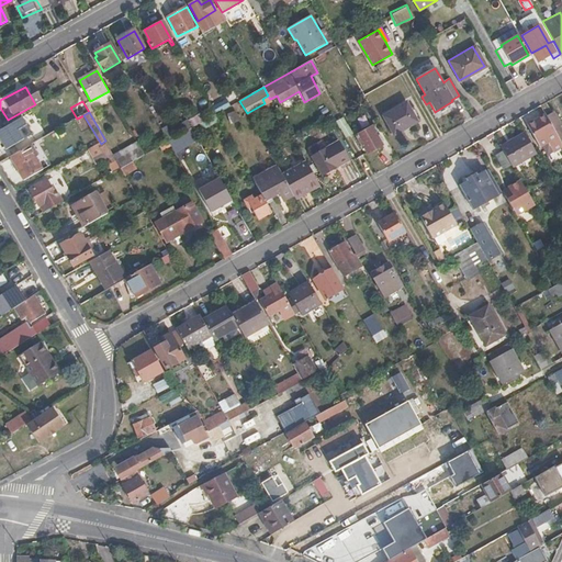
[(422,130),(411,112),(389,124),(400,143),(422,130)]
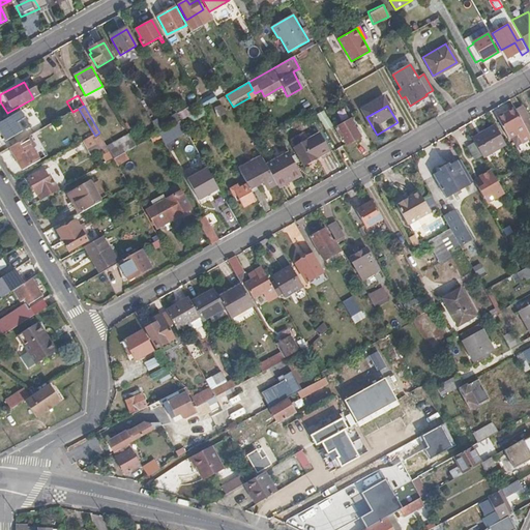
[(513,110),(529,138),(529,127),(526,120),(528,119),(521,106),(513,110)]
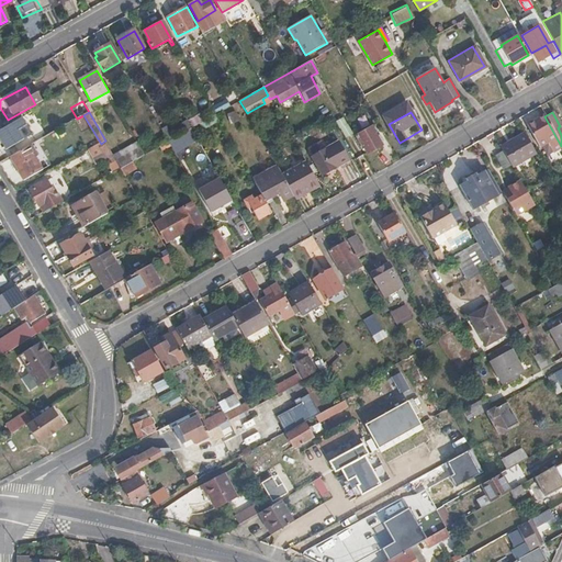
[(544,116),(543,114),(525,125),(538,147),(546,143),(551,152),(561,146),(544,116)]
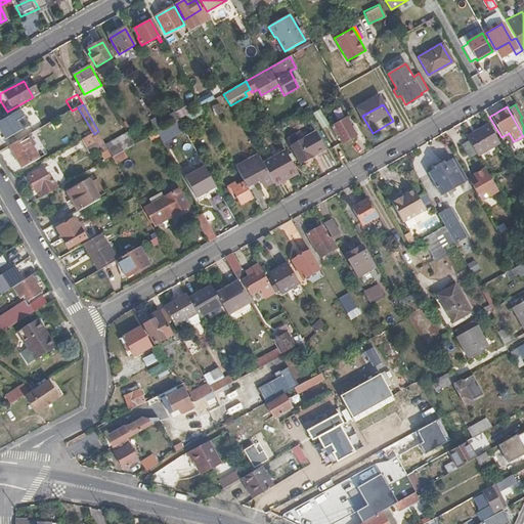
[(23,133),(12,116),(0,122),(0,131),(5,140),(10,137),(12,139),(23,133)]
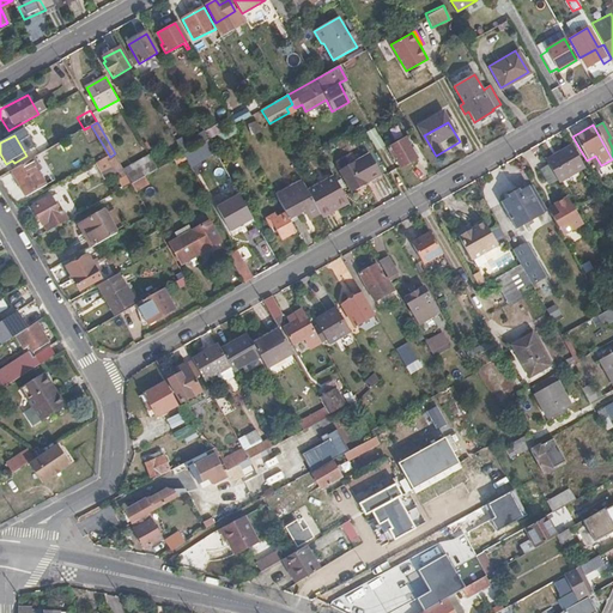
[(387,147),(392,157),(395,157),(401,167),(416,157),(405,139),(387,147)]
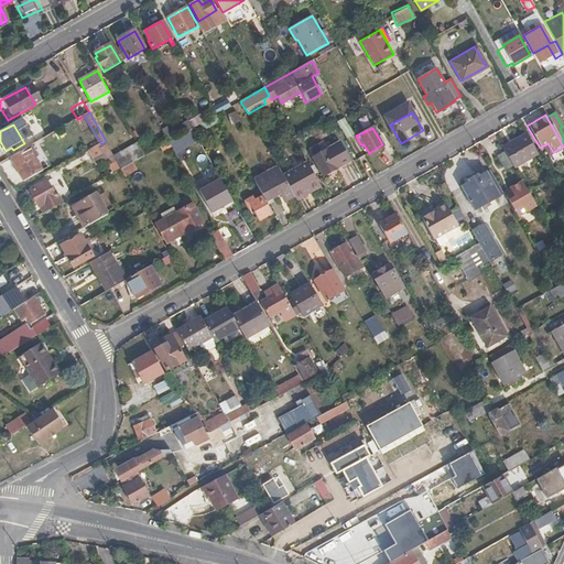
[(187,130),(166,141),(174,153),(194,143),(187,130)]
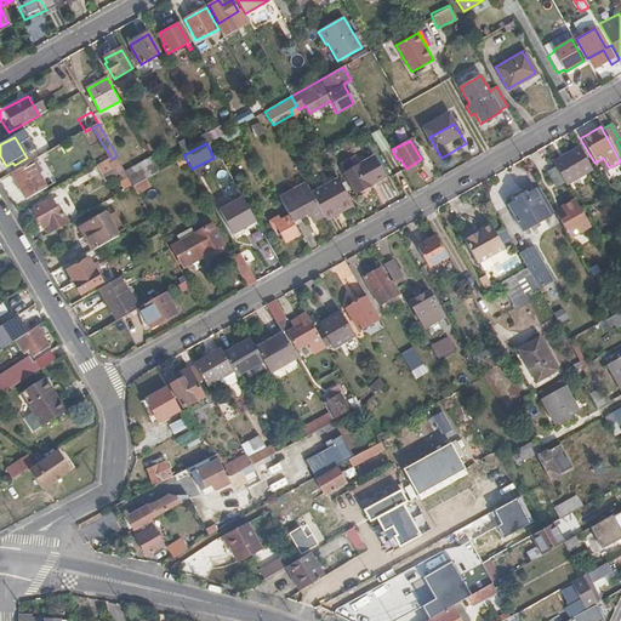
[(591,170),(579,147),(552,163),(565,184),(591,170)]
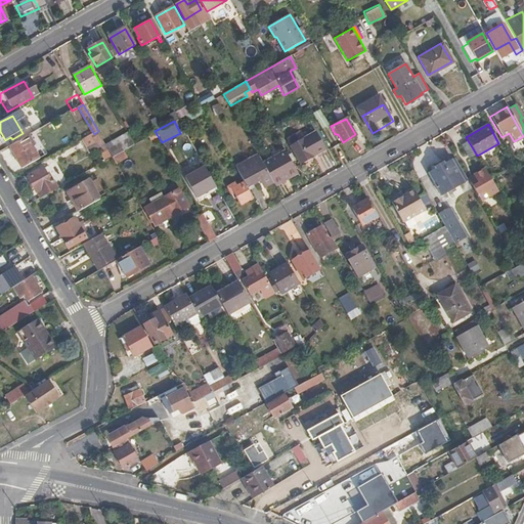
[(91,146),(103,140),(98,131),(94,134),(86,138),(91,146)]
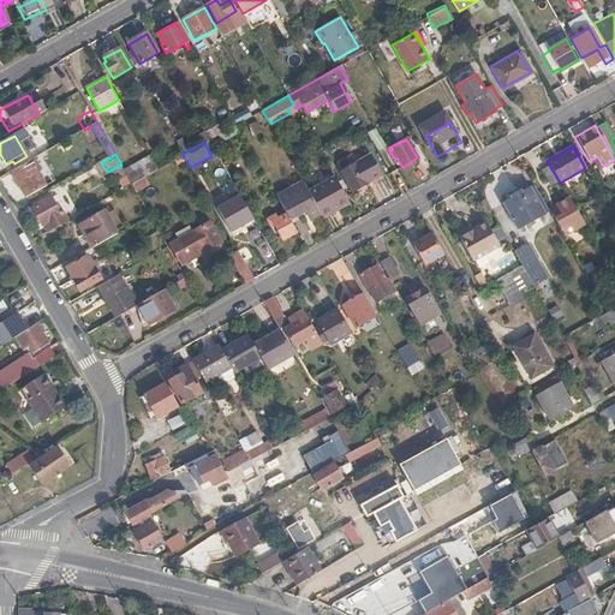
[(382,175),(369,154),(340,169),(352,191),(382,175)]
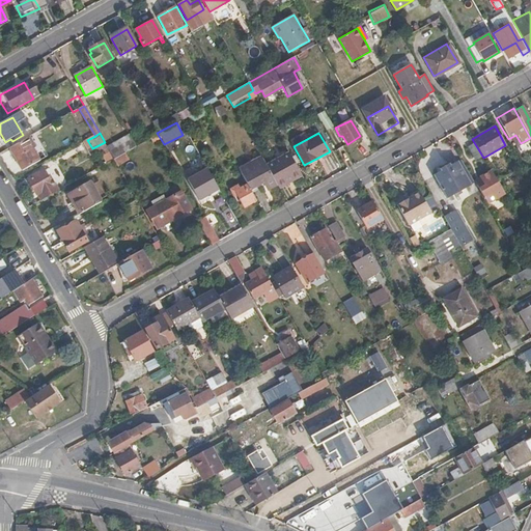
[(29,137),(8,148),(22,170),(39,161),(29,143),(31,141),(29,137)]
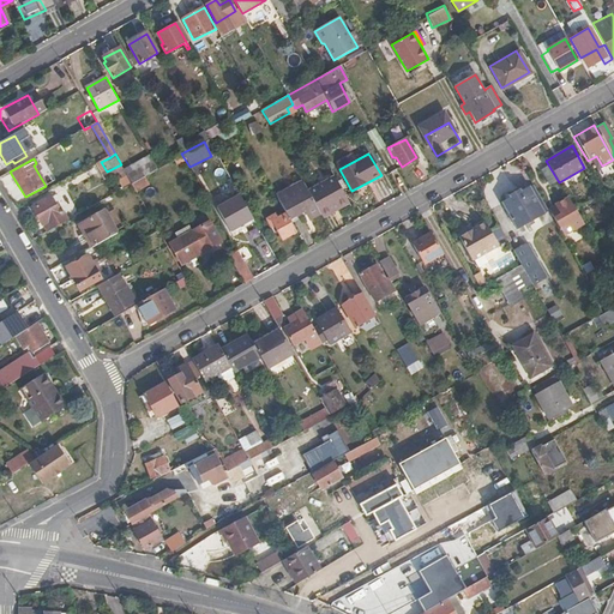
[(319,212),(323,218),(333,212),(331,210),(347,200),(332,174),(306,188),(319,212)]
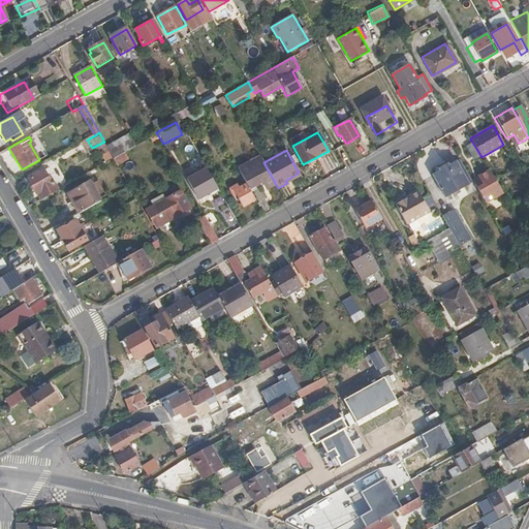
[(126,151),(114,158),(117,164),(129,156),(126,151)]
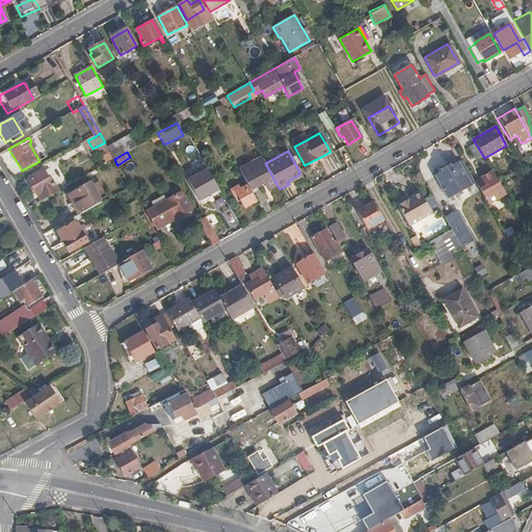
[(238,169),(247,185),(250,191),(264,184),(268,189),(276,184),(265,163),(262,157),(238,169)]
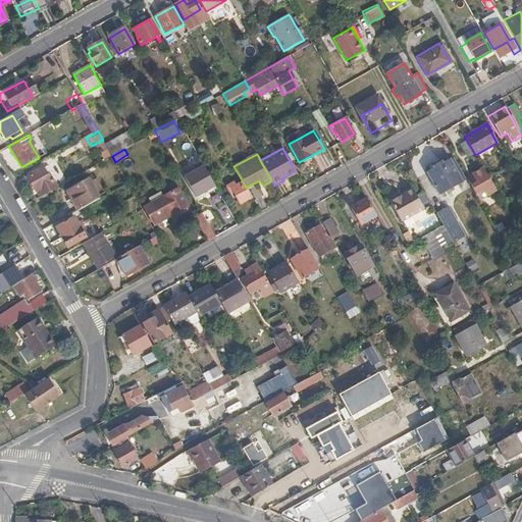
[(458,167),(468,185),(471,191),(487,180),(475,158),(458,167)]
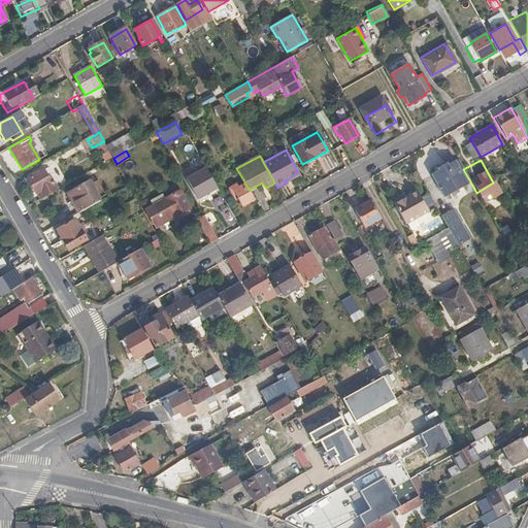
[(431,174),(444,196),(468,184),(455,161),(448,165),(447,163),(437,168),(438,170),(431,174)]
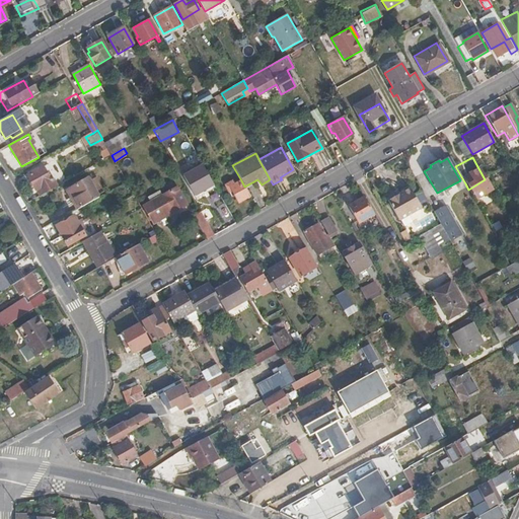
[(194,196),(213,184),(202,164),(182,174),(194,196)]
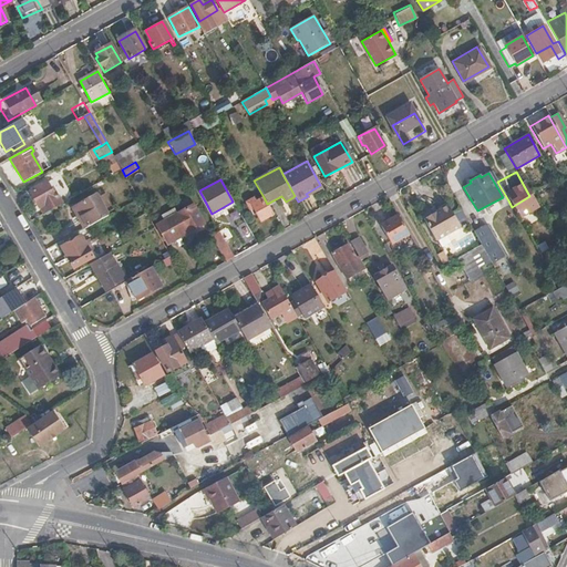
[(59,200),(48,182),(29,192),(40,210),(59,200)]
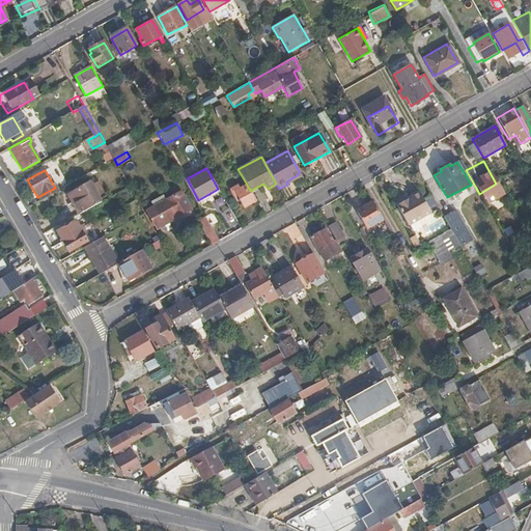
[(288,184),(302,175),(300,173),(286,182),(288,184)]
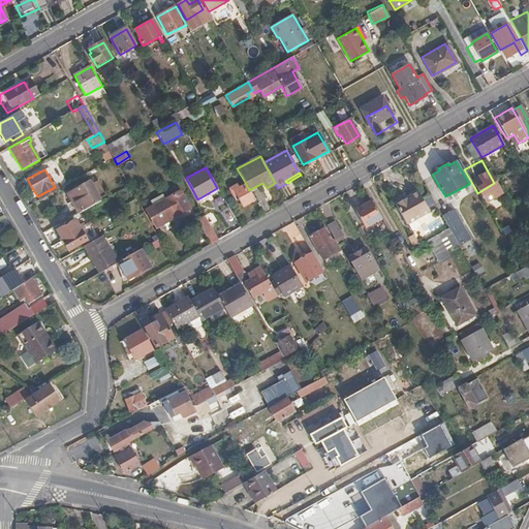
[(68,194),(80,214),(101,201),(90,182),(68,194)]
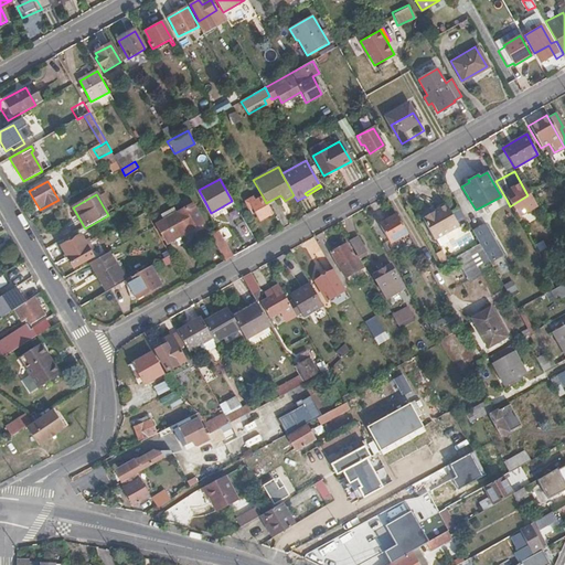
[(257,220),(272,212),(266,203),(263,196),(255,201),(252,198),(247,201),(257,220)]
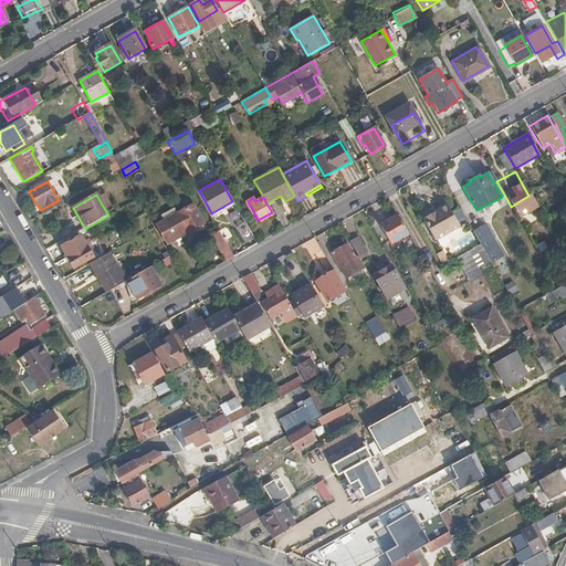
[(165,220),(157,226),(168,243),(203,222),(192,203),(177,213),(174,208),(161,216),(165,220)]
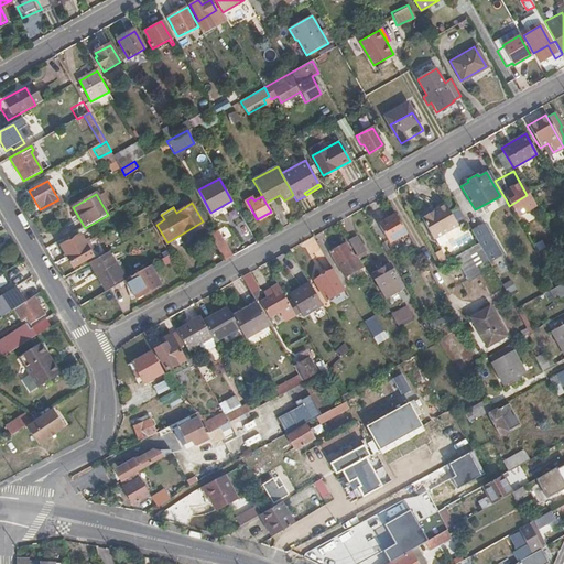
[(459,225),(446,203),(423,216),(435,238),(459,225)]
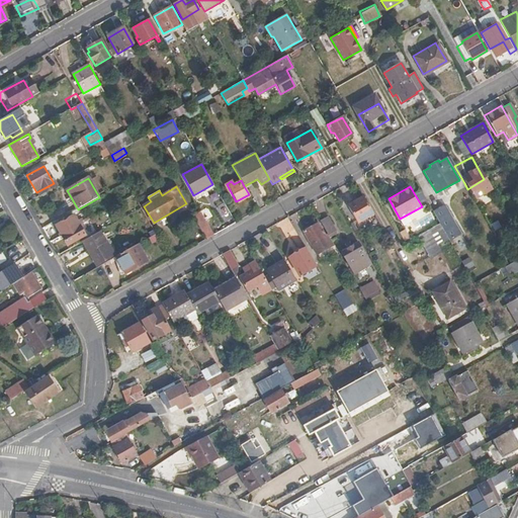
[(372,212),(363,196),(347,206),(356,222),(372,212)]
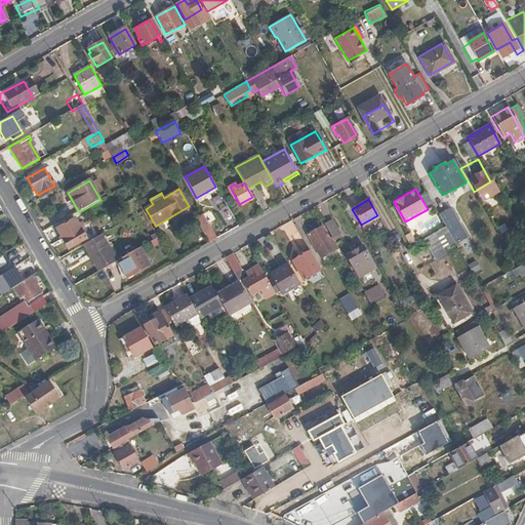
[(450,207),(439,213),(446,227),(454,241),(455,242),(467,236),(450,207)]
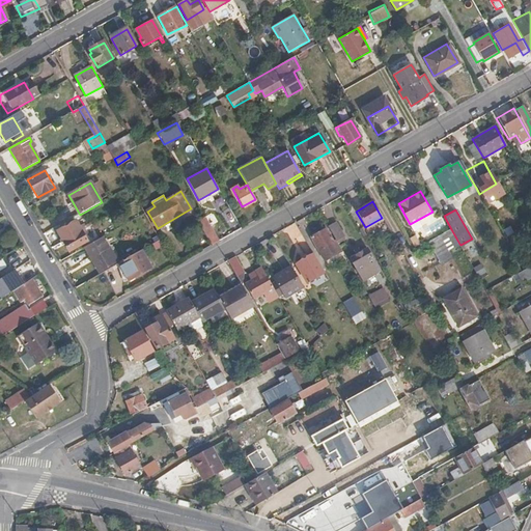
[(212,245),(219,241),(206,218),(199,222),(212,245)]
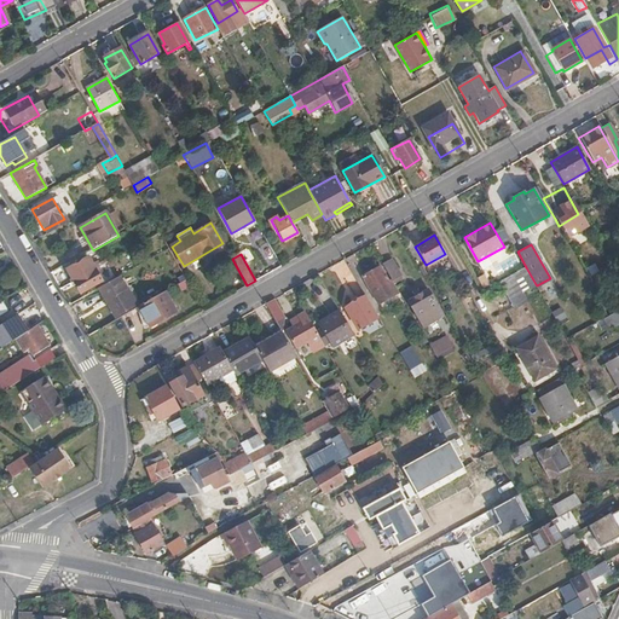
[(391,258),(381,262),(392,281),(392,283),(401,277),(391,258)]
